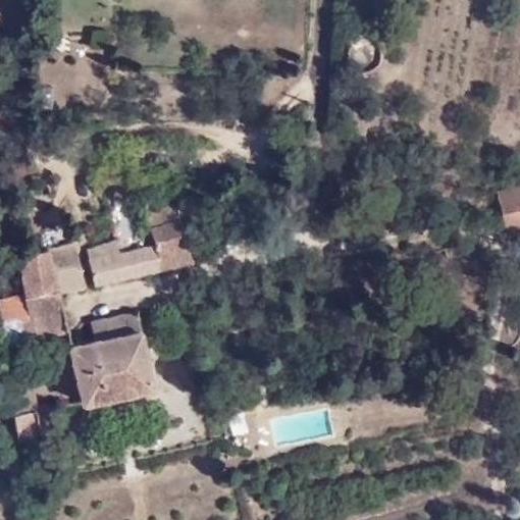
[(519,189),(498,194),(505,235),(519,230),(519,189)]
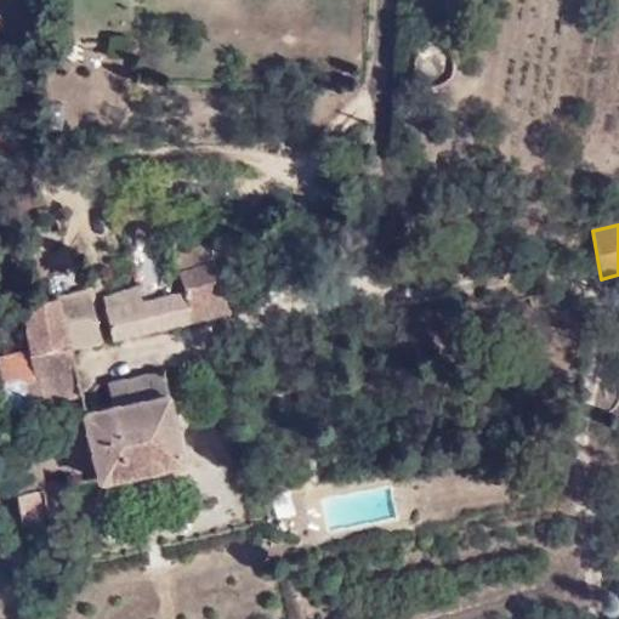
[(172,256),(175,267),(210,259),(206,246),(172,256)]
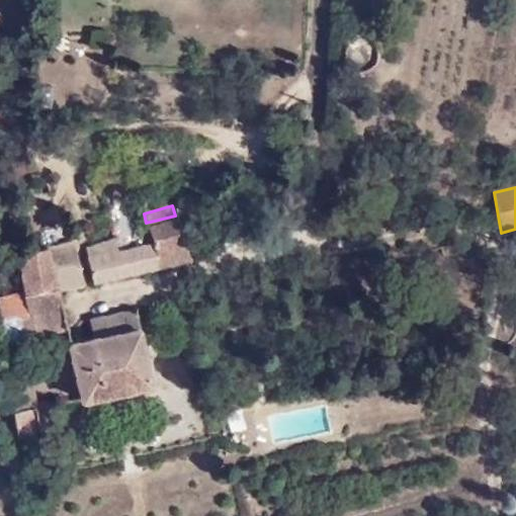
[(146,223),(136,226),(141,250),(118,257),(113,241),(86,248),(94,282),(188,258),(175,216),(146,223)]
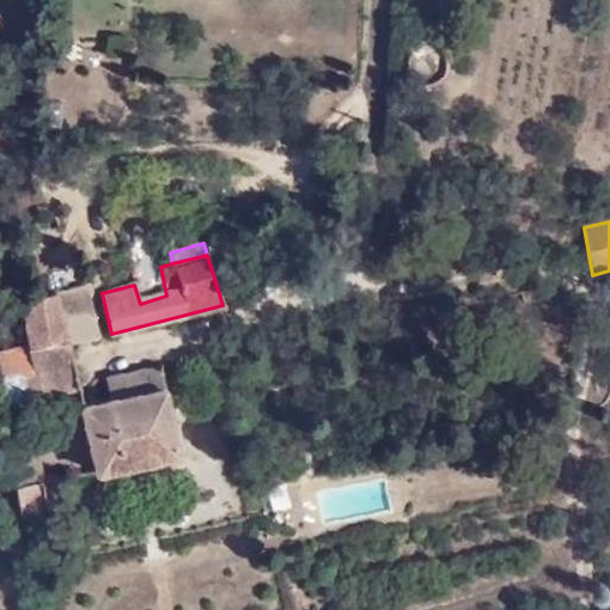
[(29,346),(0,352),(0,368),(4,406),(80,391),(93,474),(177,456),(160,365),(107,377),(110,403),(101,407),(96,378),(78,383),(69,343),(97,335),(86,287),(23,304),(29,346)]
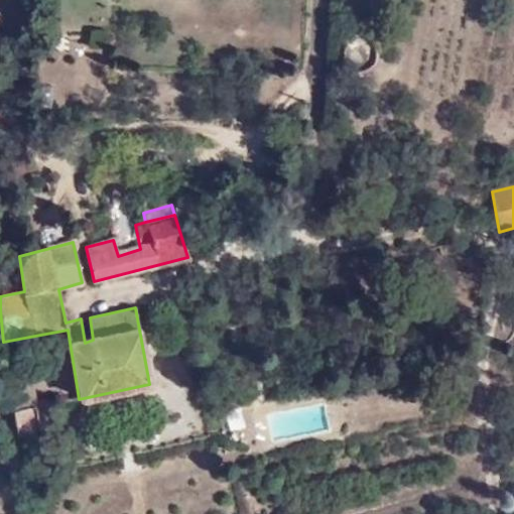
[(5,364),(6,376),(6,378),(9,405),(33,402),(29,373),(20,375),(19,364),(5,364)]
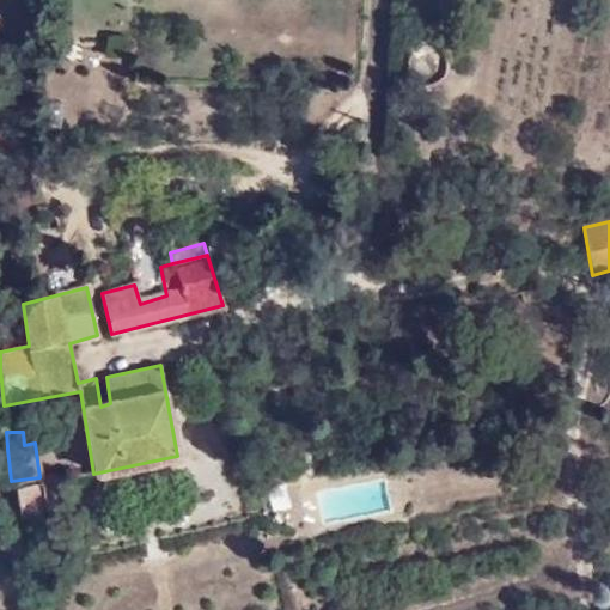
[(38,485),(11,486),(14,525),(42,522),(38,485)]
